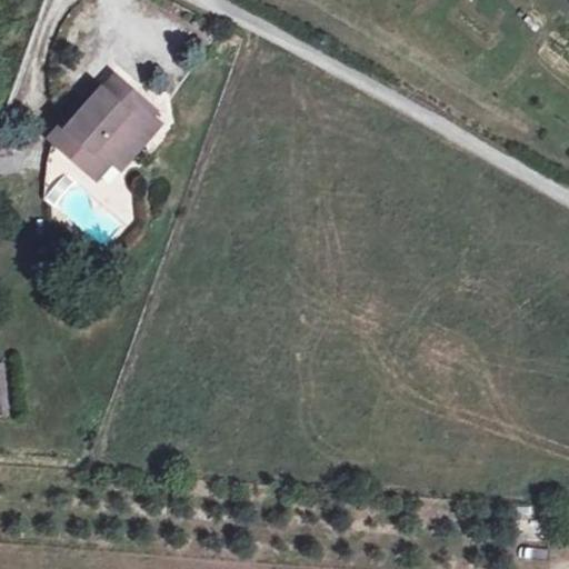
[(127,165),(151,137),(141,129),(157,112),(145,102),(148,98),(122,76),(110,91),(96,109),(87,100),(58,132),(101,176),(118,158),(127,165)]
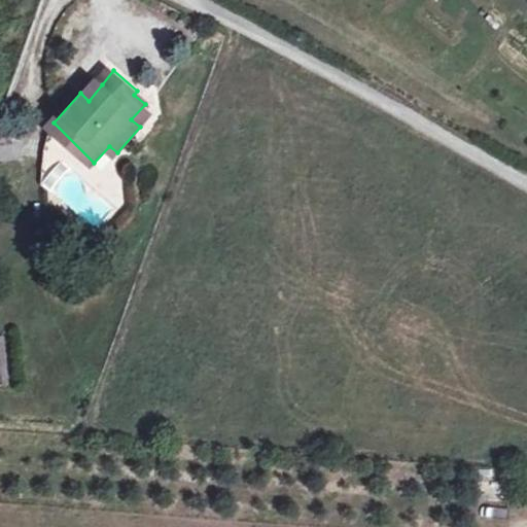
[(94,77),(80,93),(89,101),(102,84),(94,77)]
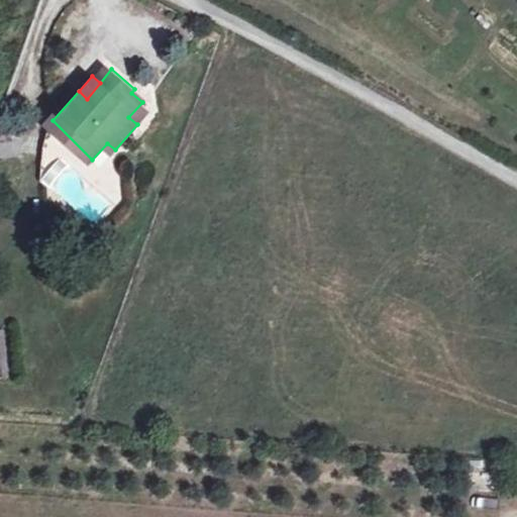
[(128,117),(137,124),(149,109),(142,102),(128,117)]
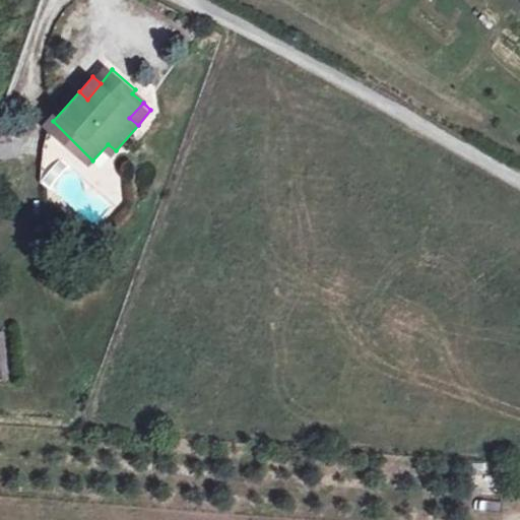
[(0,330),(0,380),(8,379),(4,331),(0,330)]
